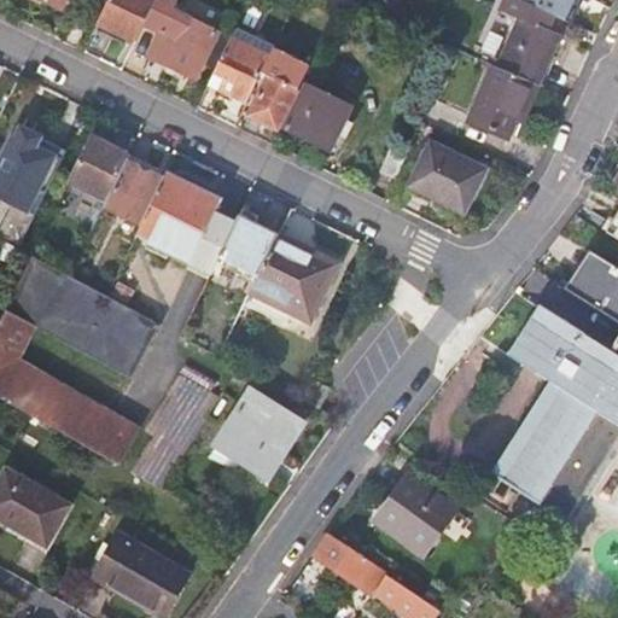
[(38,0),(60,11),(65,0),(38,0)]
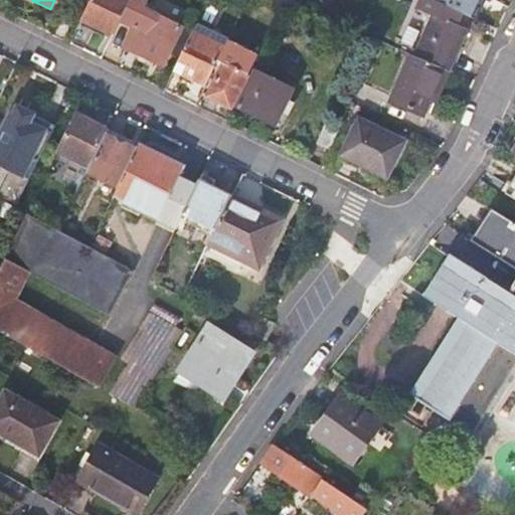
[(130,0),(90,0),(81,19),(114,35),(121,21),(130,0)]
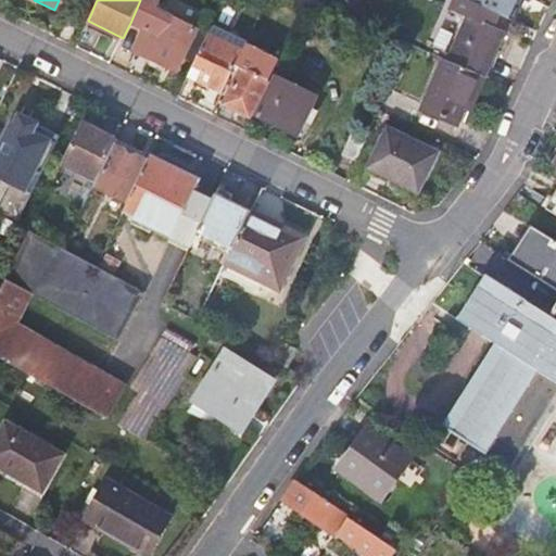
[(140,0),(130,23),(144,29),(135,51),(175,71),(194,30),(155,11),(159,2),(153,0),(140,0)]
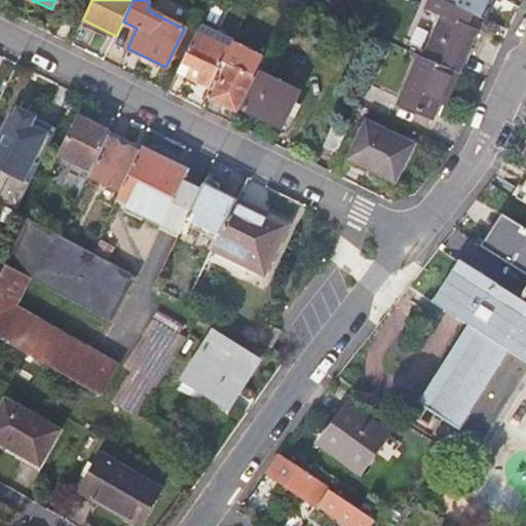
[(445,0),(486,20),(495,0),(499,0),(501,0),(500,0),(445,0)]
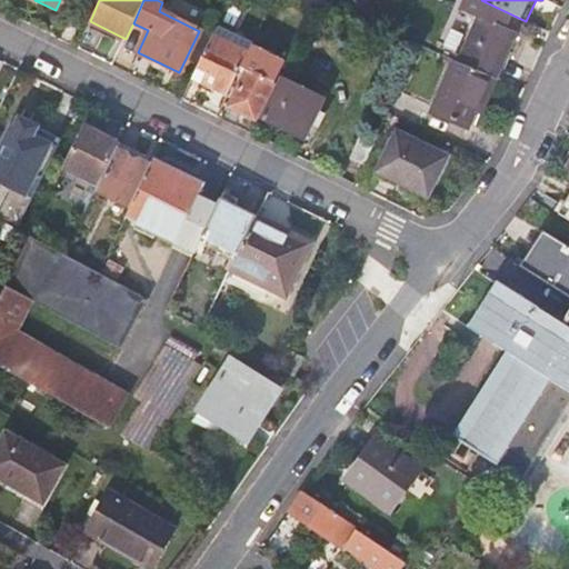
[(479,19),(460,63),(495,78),(515,33),(479,19)]
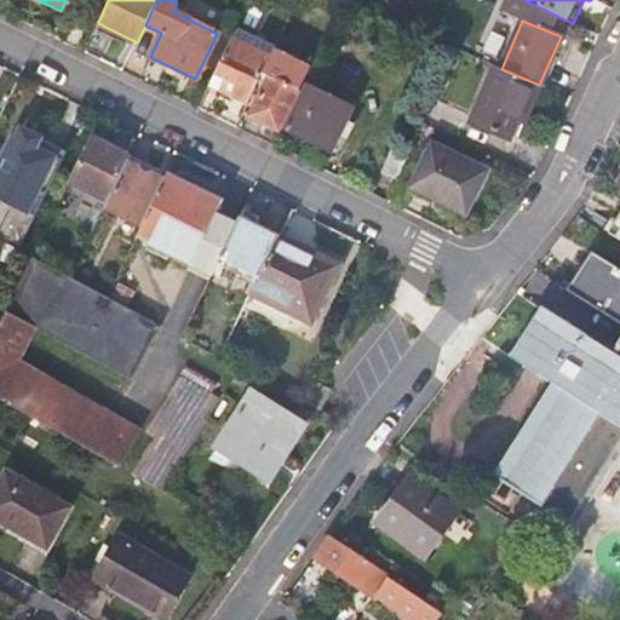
[(236,27),(213,75),(224,80),(218,91),(246,104),(262,73),(273,51),(275,46),(236,27)]
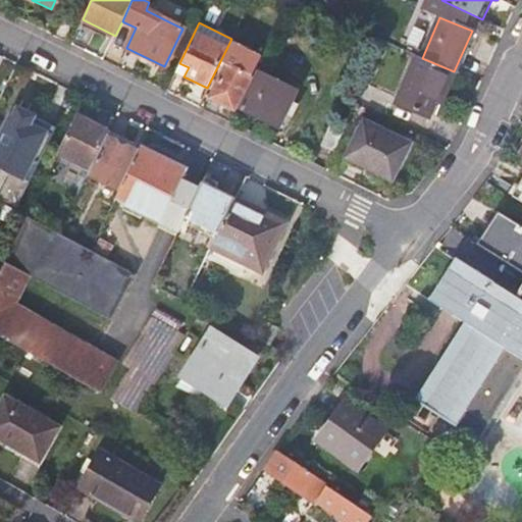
[(259,57),(229,43),(220,61),(225,64),(209,98),(233,110),(259,57)]
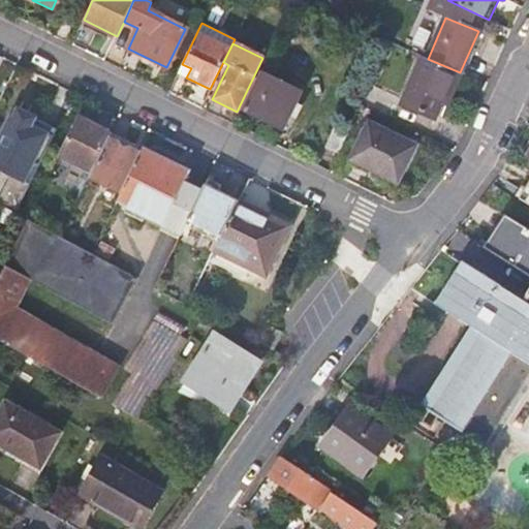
[(444,94),(449,96),(460,72),(428,59),(423,57),(402,103),(434,118),(440,103),(444,94)]
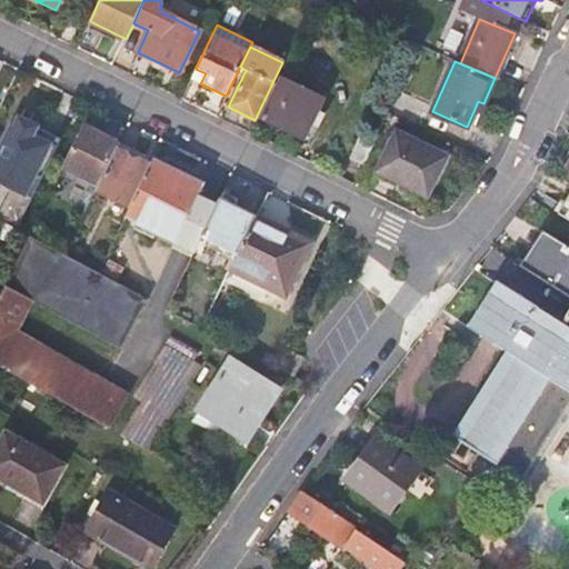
[(322,97),(281,76),(260,118),(301,139),(322,97)]
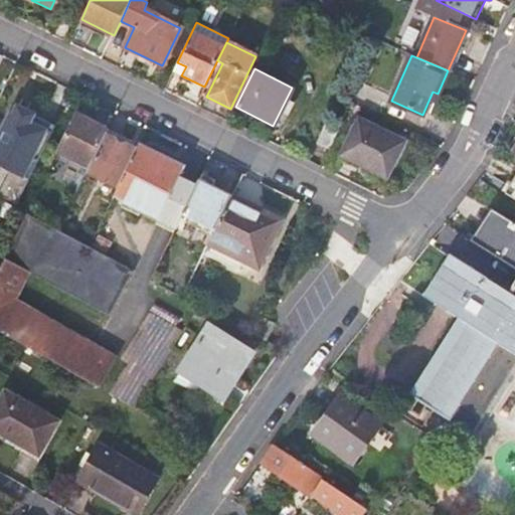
[(52,134),(10,114),(0,134),(0,165),(29,179),(52,134)]
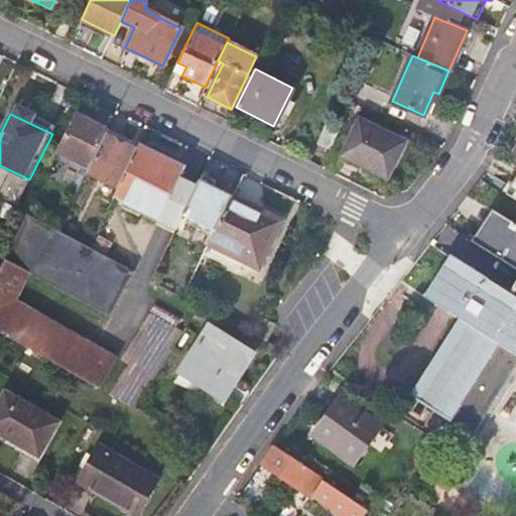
[(89,168),(105,135),(107,130),(76,114),(57,152),(89,168)]
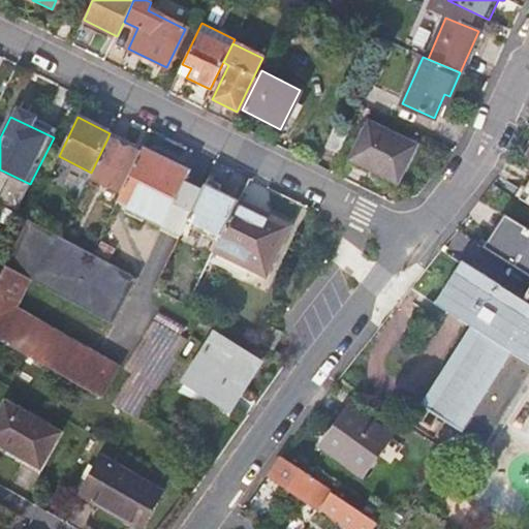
[(384,176),(397,182),(414,145),(369,123),(352,157),(385,173),(384,176)]
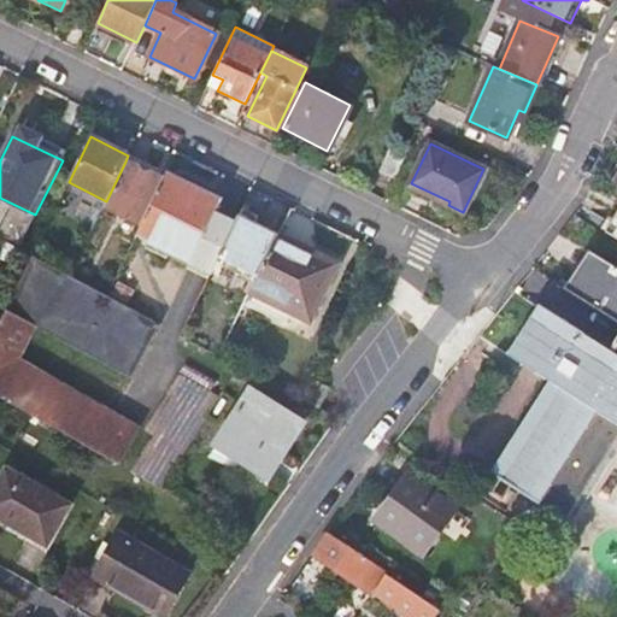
[(394,177),(406,154),(391,146),(380,170),(394,177)]
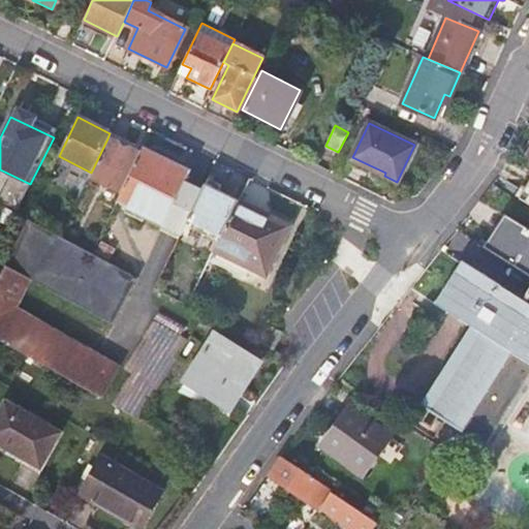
[(120,192),(139,154),(107,138),(91,173),(88,177),(120,192)]
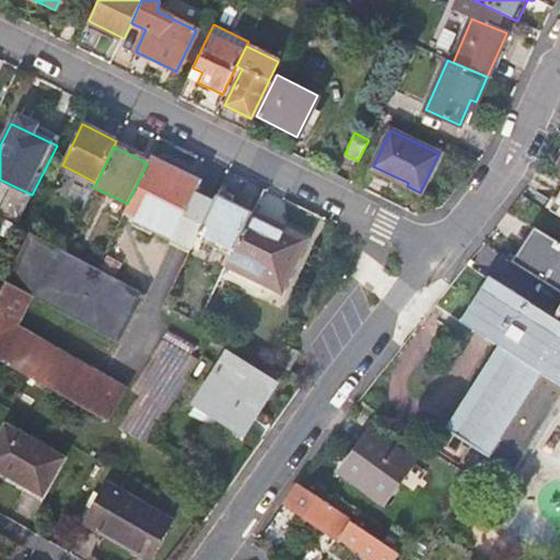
[(127,203),(124,211),(135,217),(132,221),(191,249),(199,232),(214,201),(195,193),(200,182),(150,158),(148,163),(127,203)]
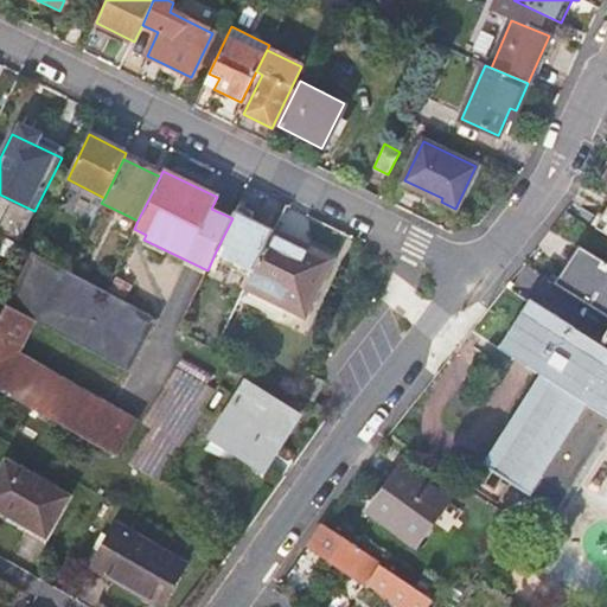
[(232,218),(216,251),(253,270),(272,230),(273,230),(236,212),(232,218)]
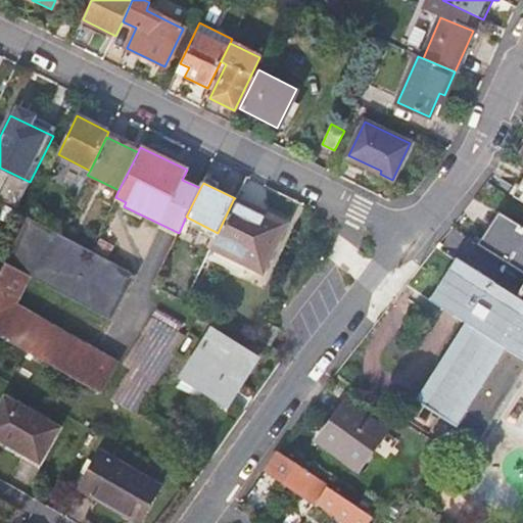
[(218,233),(207,255),(244,274),(248,265),(263,271),(286,225),(234,198),(218,233)]
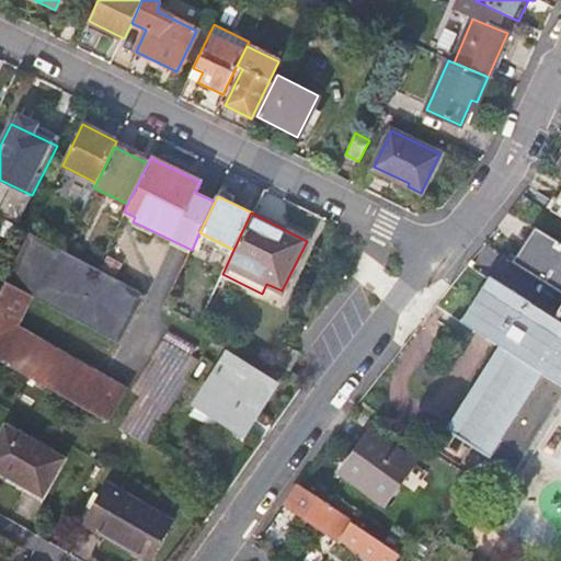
[(535,226),(523,245),(529,249),(540,230),(535,226)]
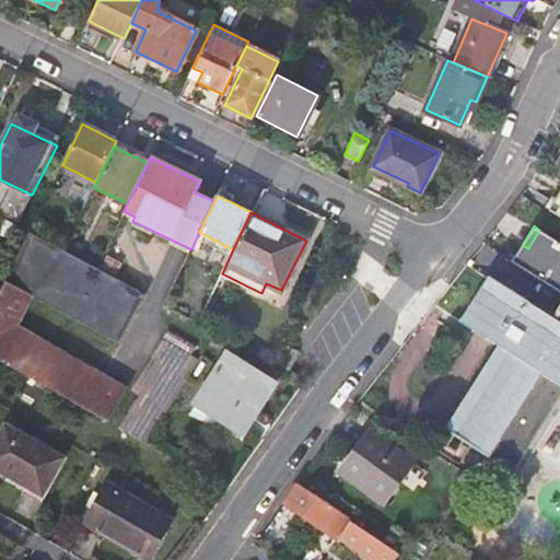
[(559,241),(539,230),(528,248),(522,245),(513,260),(559,290),(559,241)]
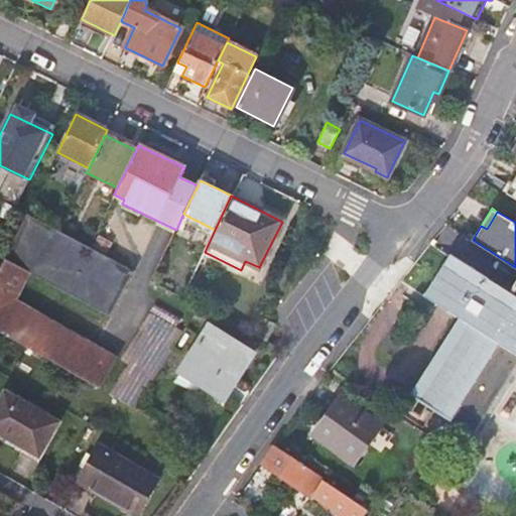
[(110,314),(132,270),(89,247),(58,230),(27,214),(4,259),(27,271),(110,314)]
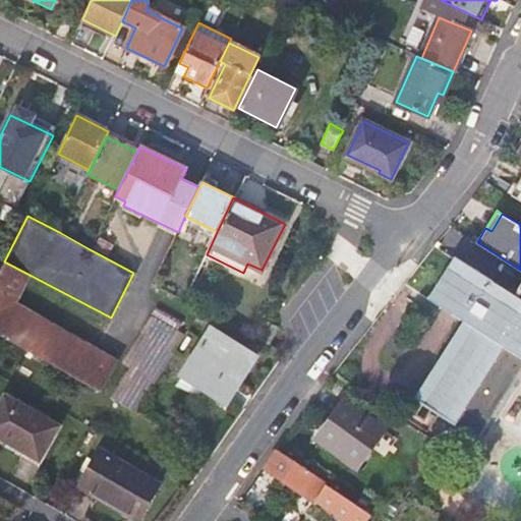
[(113,244),(100,237),(94,248),(108,255),(113,244)]
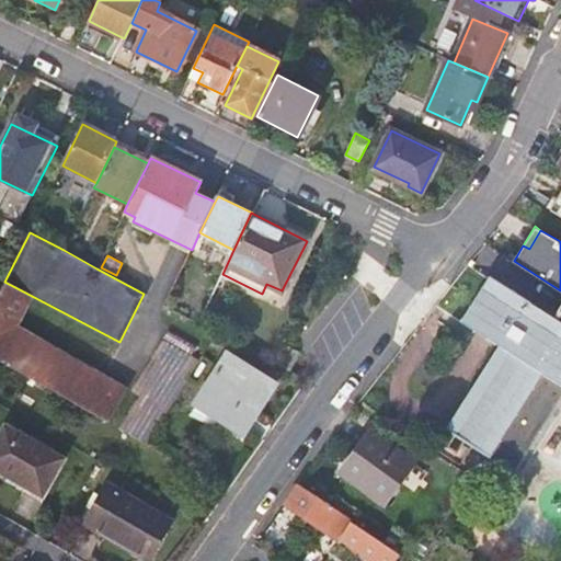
[(560,323),(491,281),(462,323),(489,340),(501,347),(447,431),(515,474),(560,402),(560,323)]
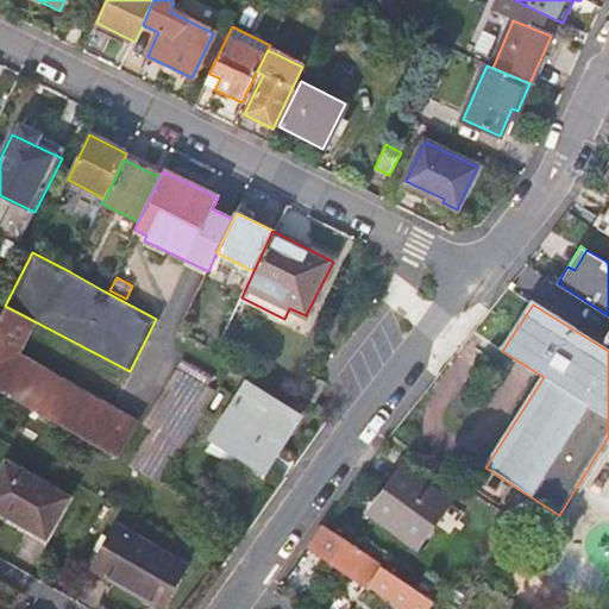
[(32,320),(5,306),(0,315),(0,390),(92,444),(113,408),(16,355),(32,320)]
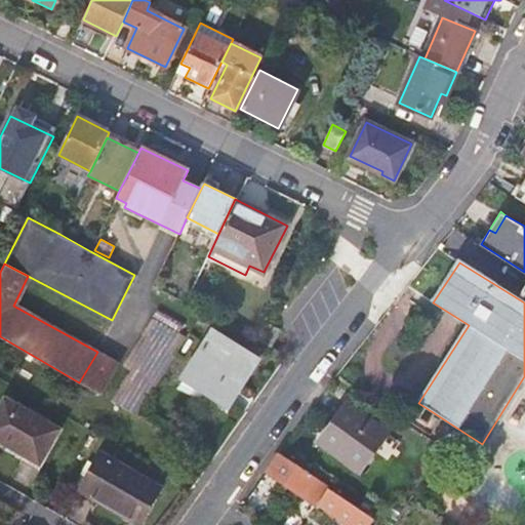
[(159,311),(112,397),(143,413),(190,327),(159,311)]
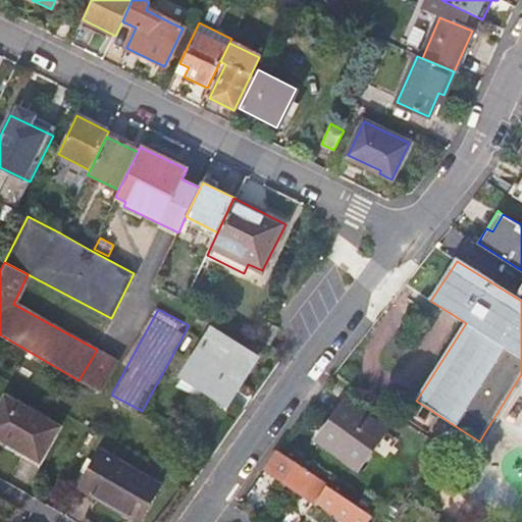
[(270,345),(278,328),(257,318),(250,333),(270,345)]
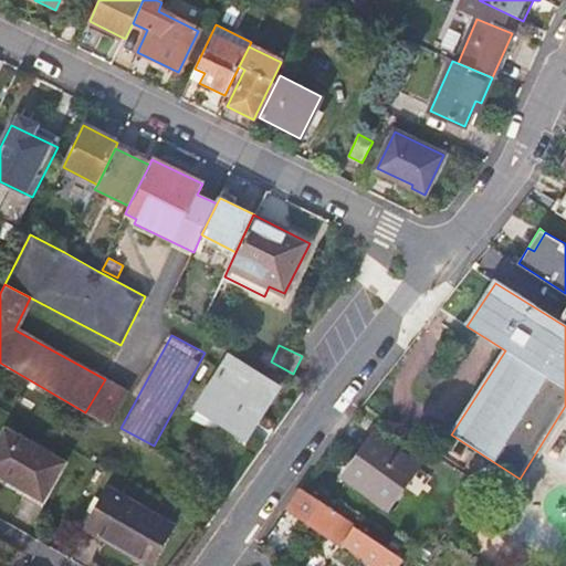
[(274,386),(229,359),(197,411),(243,439),(274,386)]
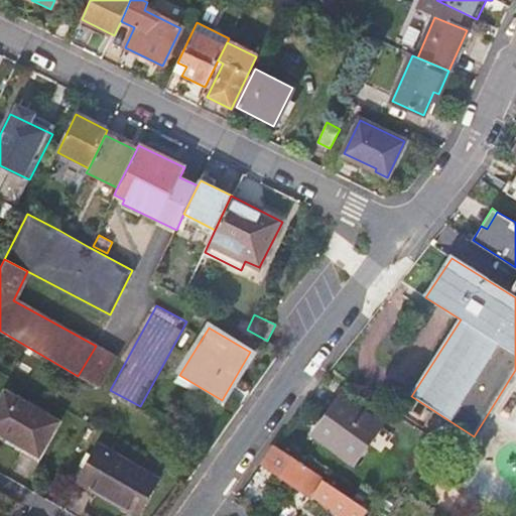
[(96,346),(78,376),(99,388),(116,358),(96,346)]
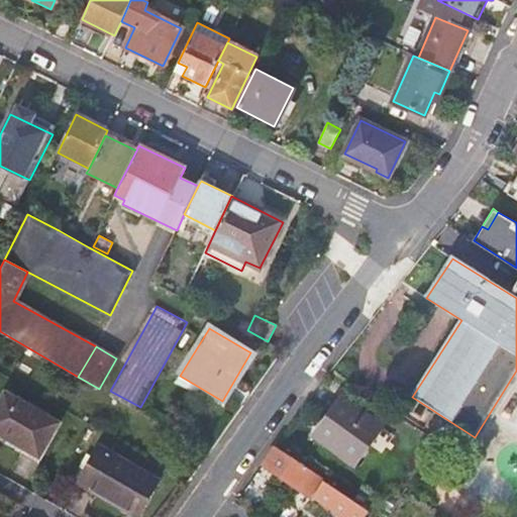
[(5,392),(0,401),(0,431),(39,454),(58,421),(5,392)]
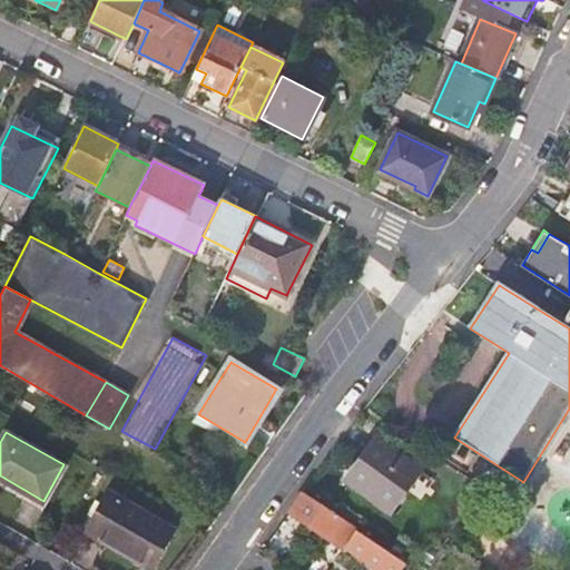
[(377,441),(347,483),(393,513),(422,471),(377,441)]
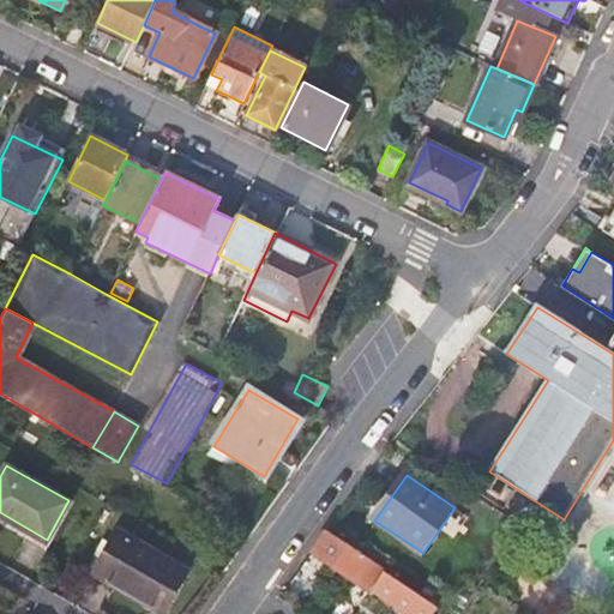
[(119,529),(95,571),(164,611),(187,569),(119,529)]
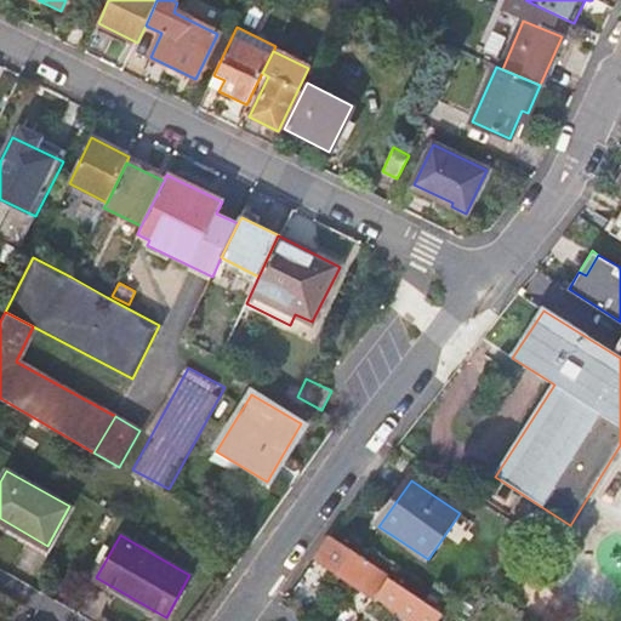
[(317,560),(335,573),(341,576),(358,587),(371,567),(329,539),(325,546),(326,547),(317,560)]
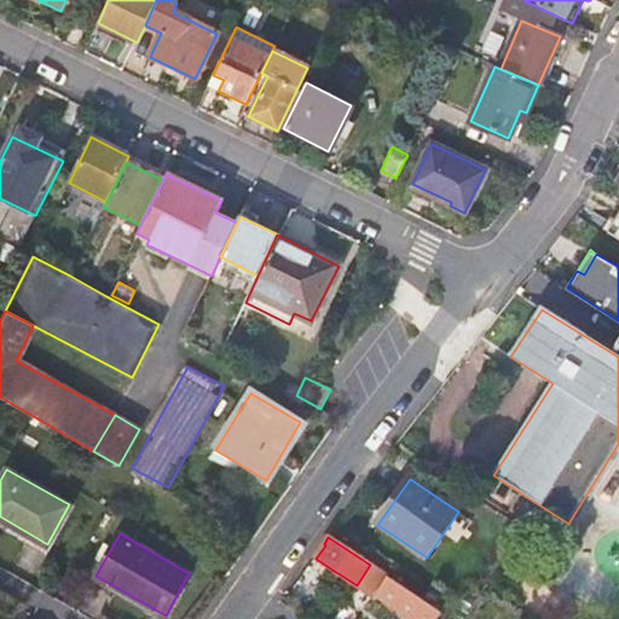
[(389,578),(376,595),(411,618),(437,618),(441,612),(389,578)]
